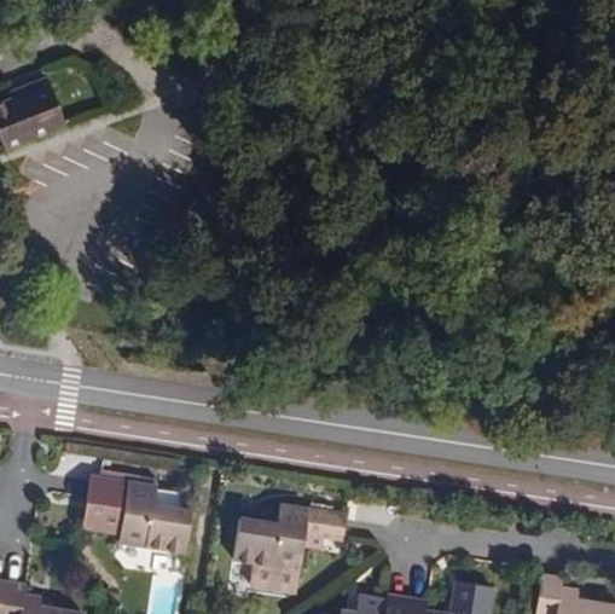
[(47,87),(0,103),(0,150),(1,155),(63,133),(47,87)]
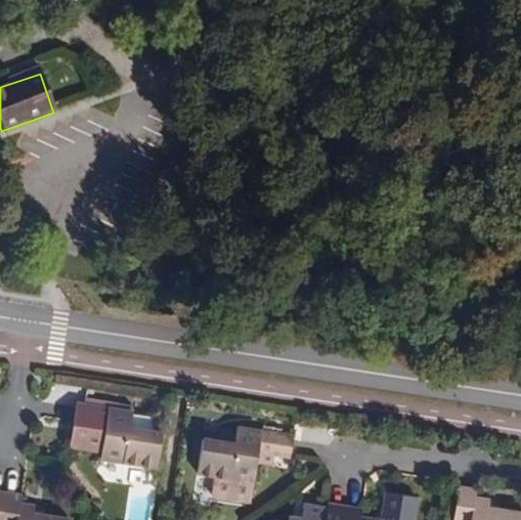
[(132,412),(75,403),(70,446),(101,450),(100,460),(158,467),(163,432),(130,427),(132,412)]
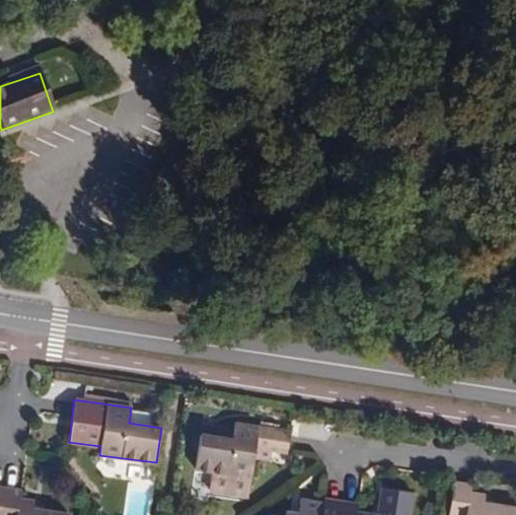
[(232,439),(198,434),(194,468),(215,471),(212,492),(249,497),(256,446),(289,451),(292,431),(234,423),(232,439)]
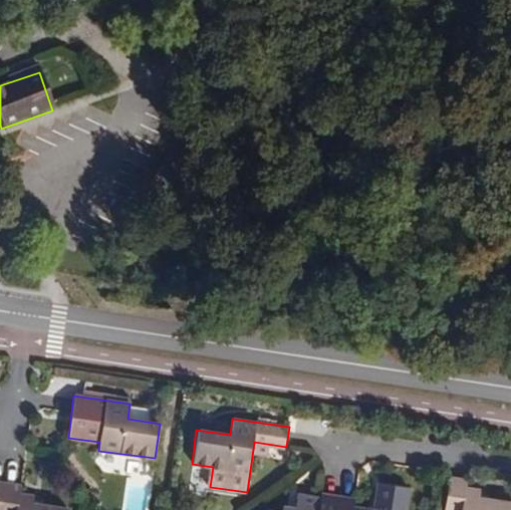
[(469,480),(452,477),(447,509),(510,509),(510,503),(482,499),(483,490),(468,488),(469,480)]
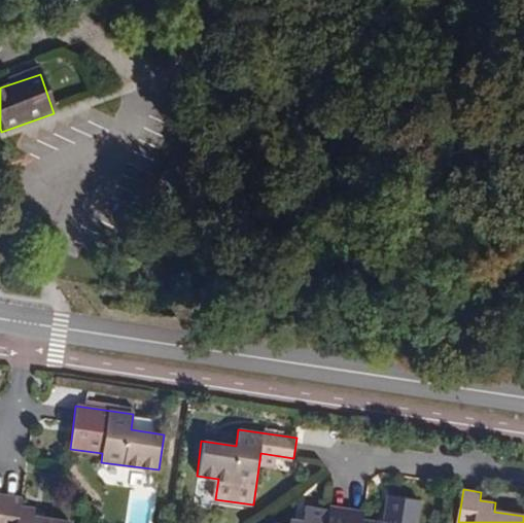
[(26,501),(6,499),(2,522),(58,522),(38,519),(40,512),(25,509),(26,501)]
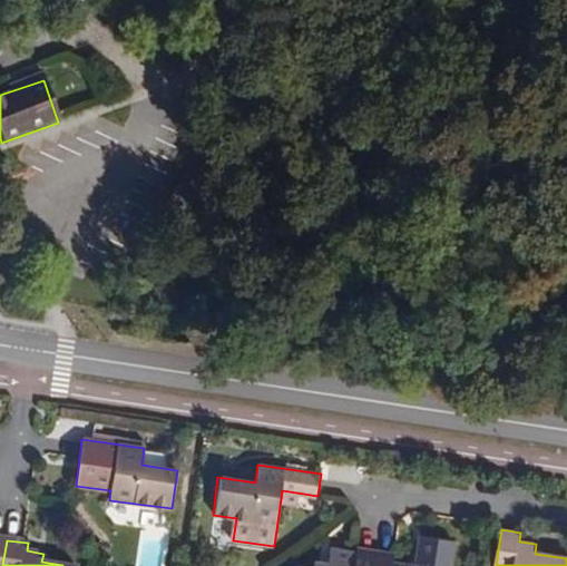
[(374,565),(377,552),(357,548),(357,552),(340,548),(335,565),(374,565)]
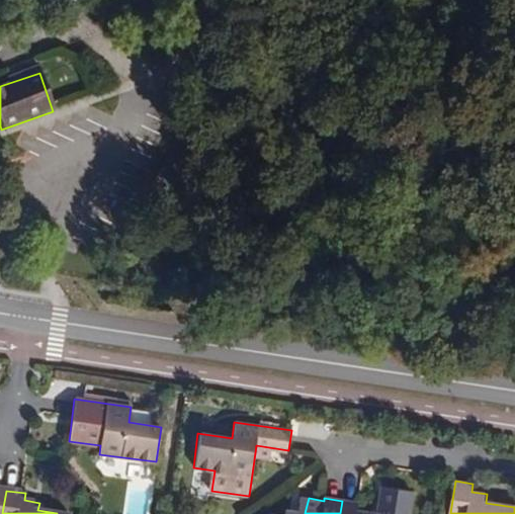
[(342,501),(340,513),(375,513),(359,511),(360,504),(342,501)]
